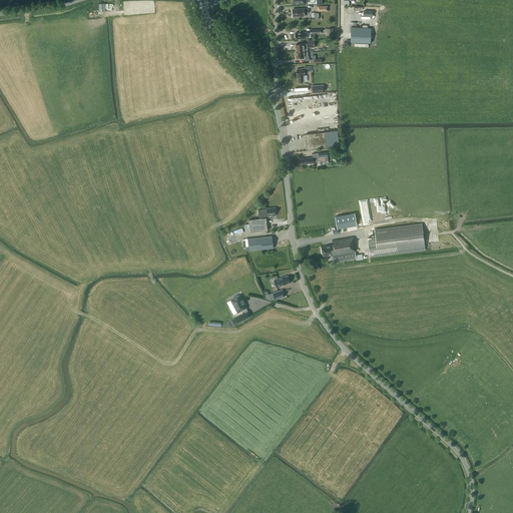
[(293,17),(305,16),(305,13),(309,13),(309,9),(304,9),(293,9),(293,17)]
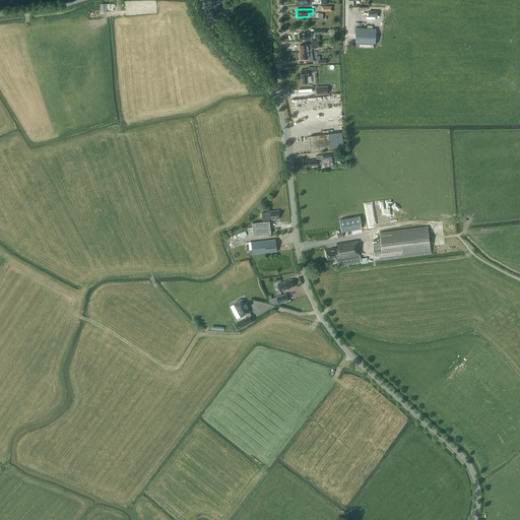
[(375,44),(376,33),(356,31),(355,38),(355,43),(375,44)]
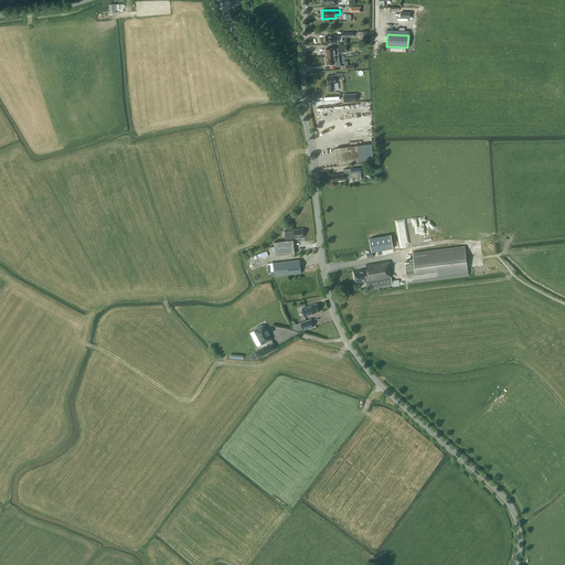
[(347,45),(338,45),(338,49),(333,49),(326,49),(326,56),(334,56),(339,56),(339,53),(347,52),(347,45)]
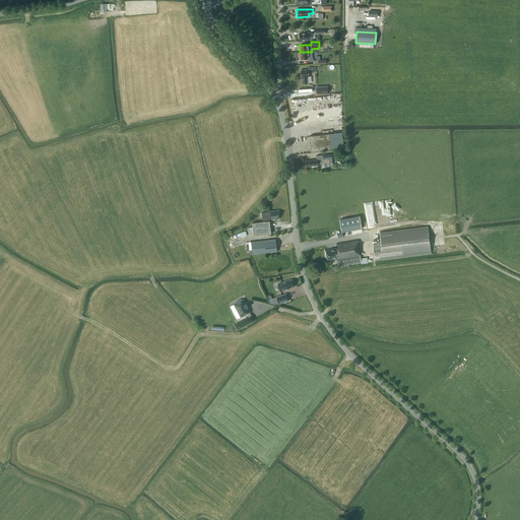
[(309,69),(306,69),(306,70),(301,70),(301,77),(302,77),(302,84),(307,83),(307,76),(309,76),(309,73),(316,72),(315,67),(309,67),(309,69)]
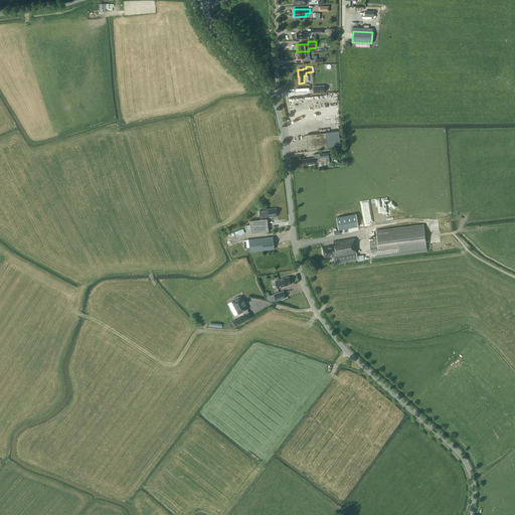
[(307,150),(328,147),(326,133),(306,135),(307,150)]
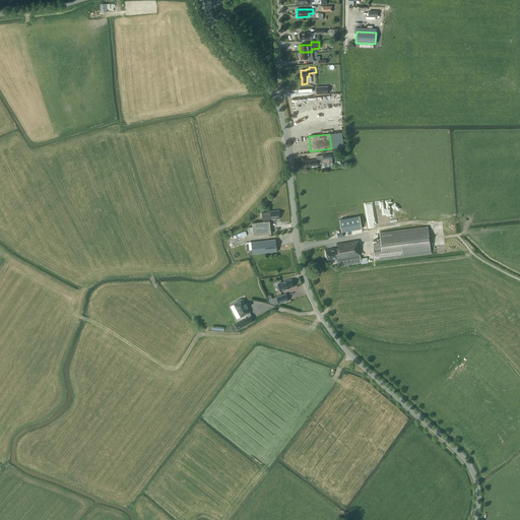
[(317,159),(311,160),(306,161),(307,166),(312,166),(318,166),(318,163),(321,163),(321,164),(324,163),(330,163),(328,153),(323,154),(317,155),(317,159)]
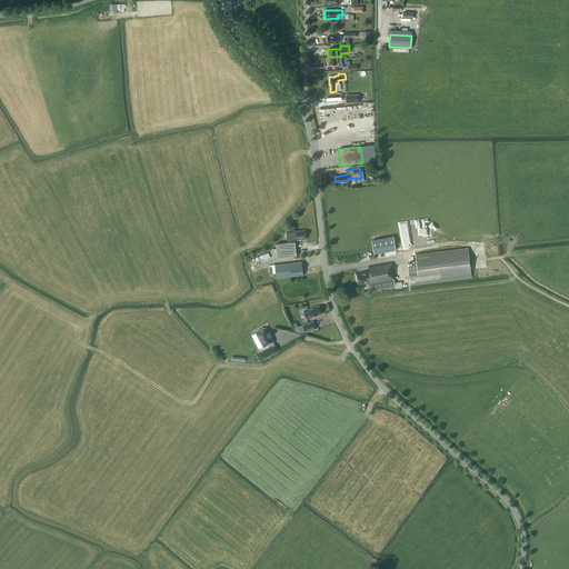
[(288,242),(276,243),(278,258),(297,256),(295,241),(295,240),(297,239),(298,239),(298,240),(306,239),(305,230),(296,230),(296,231),(293,232),(293,233),(287,233),(288,242)]
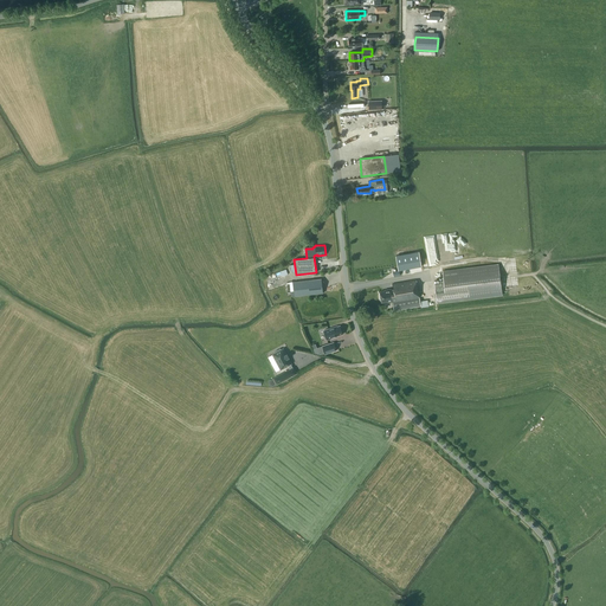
[(421,259),(399,263),(400,271),(393,272),(393,276),(424,271),(421,259)]
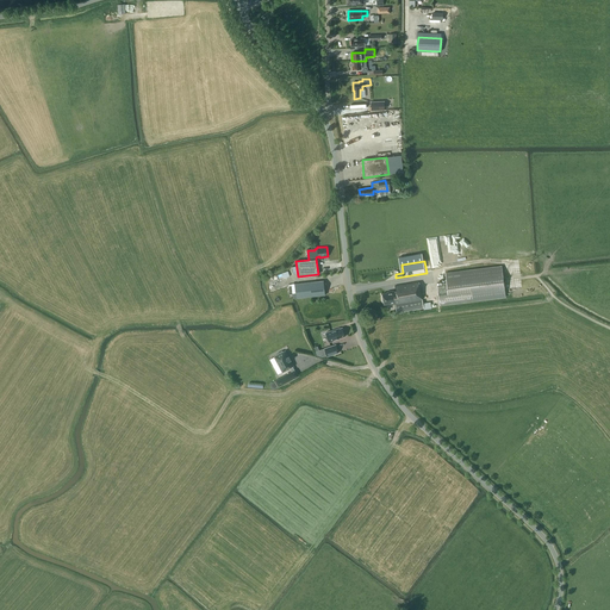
[(447,282),(437,284),(440,304),(505,297),(502,266),(446,273),(447,282)]
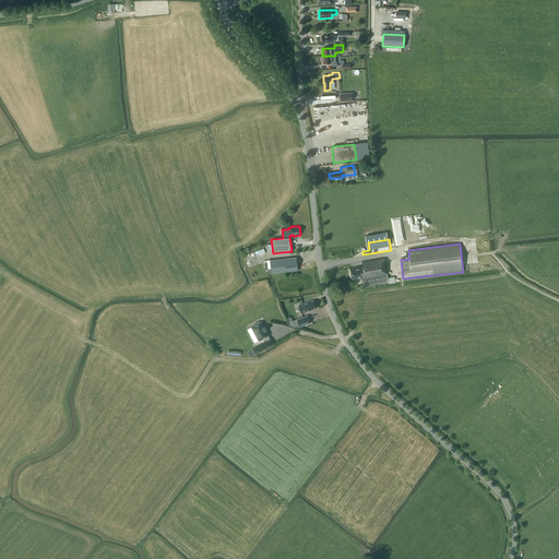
[(296,257),(271,260),(272,273),(298,270),(296,257)]
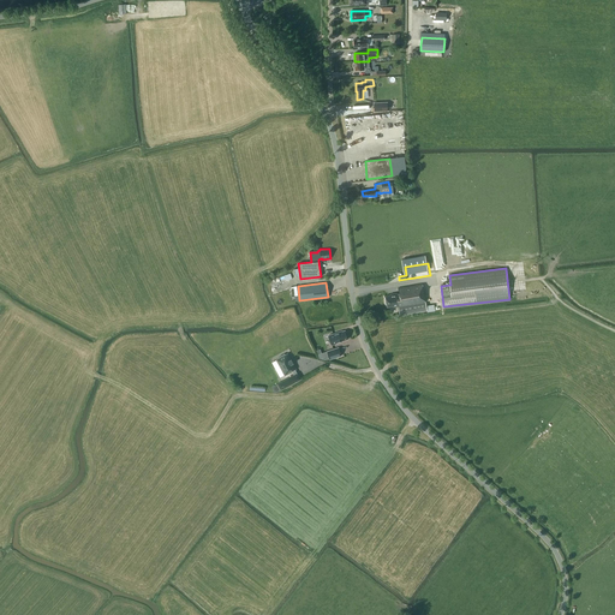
[(396,292),(390,293),(390,294),(384,296),(387,308),(394,306),(394,308),(399,306),(400,315),(427,310),(428,311),(435,310),(434,304),(427,305),(423,284),(398,287),(399,293),(396,293),(396,292)]
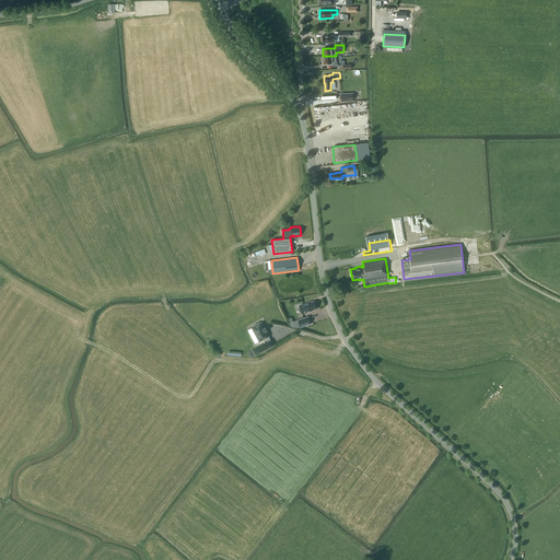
[(314,301),(312,302),(312,301),(300,305),(302,314),(311,311),(310,311),(317,308),(316,306),(317,306),(316,302),(315,303),(314,301)]
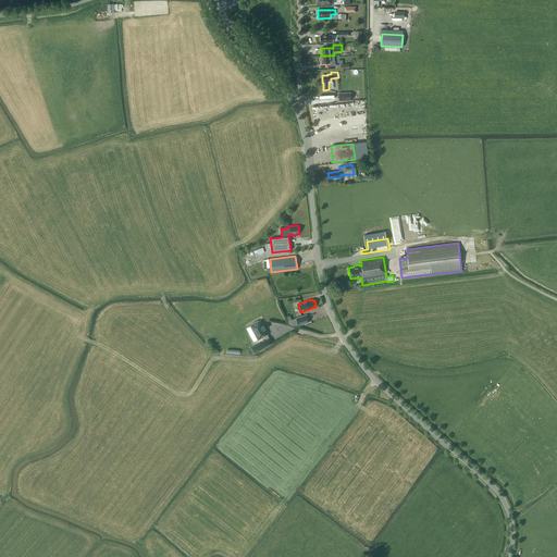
[(307,314),(297,318),(299,325),(309,322),(307,314)]
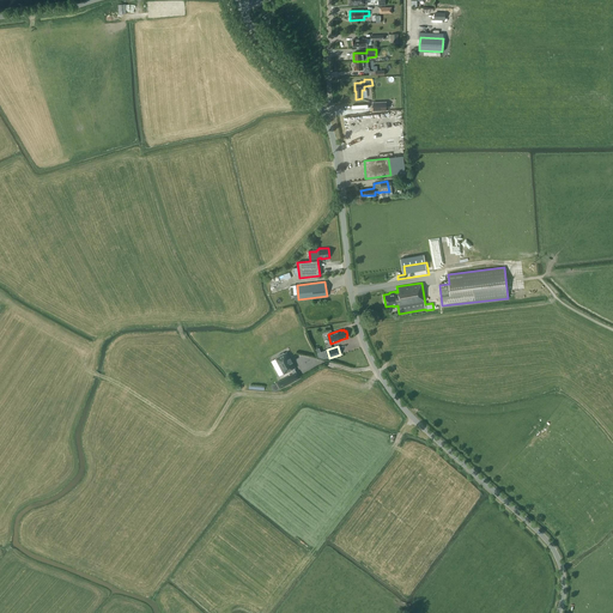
[(297,372),(295,368),(292,362),(291,358),(290,358),(286,353),(284,354),(284,352),(278,356),(279,357),(277,358),(284,374),(291,369),(293,374),(297,372)]
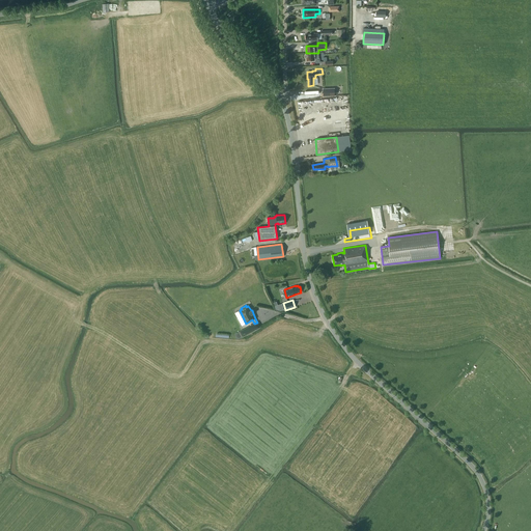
[(238,339),(243,336),(253,331),(253,330),(259,327),(257,322),(257,323),(254,324),(240,331),(234,334),(238,339)]
